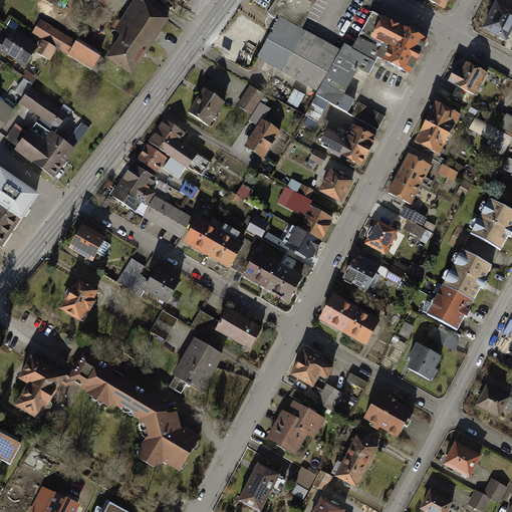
[(275,0),(267,13),(277,20),(275,22),(296,33),(313,0),(275,0)]
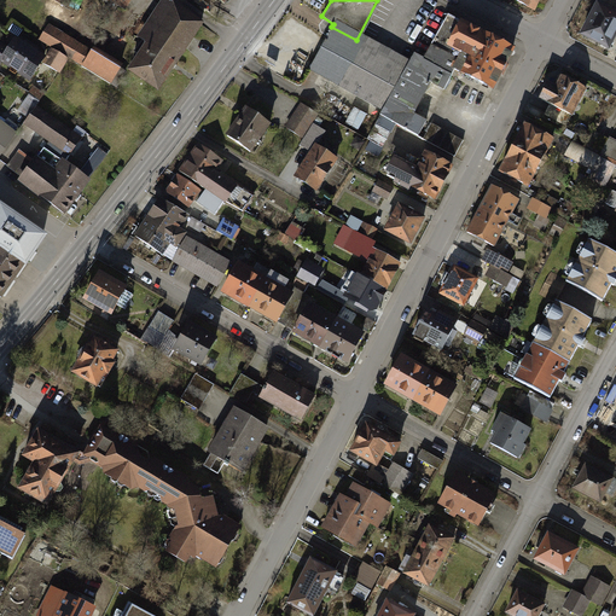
[(515,0),(536,12),(542,0),(515,0)]
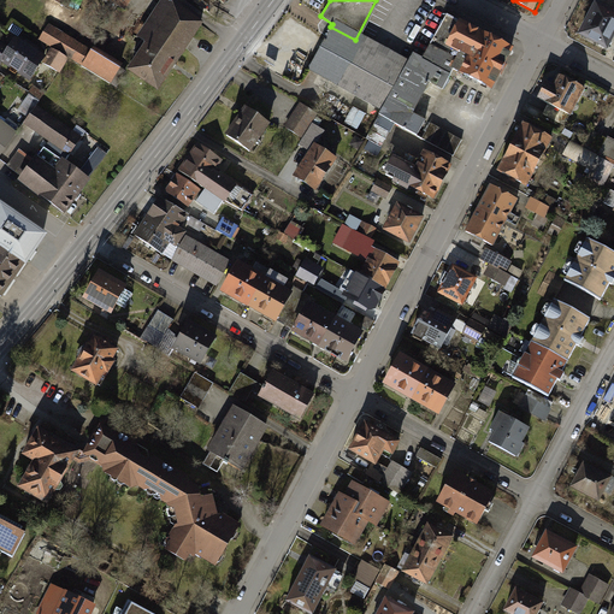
[(169,3),(142,40),(140,39),(131,49),(141,57),(133,70),(155,86),(200,23),(169,3)]
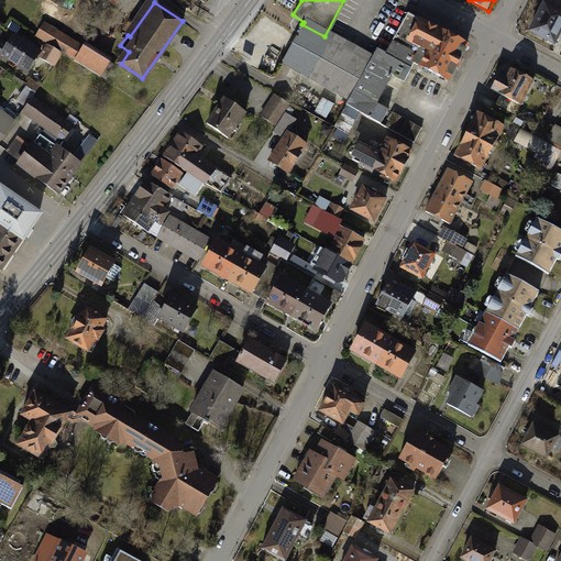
[(560,12),(545,3),(529,29),(556,43),(560,33),(560,12)]
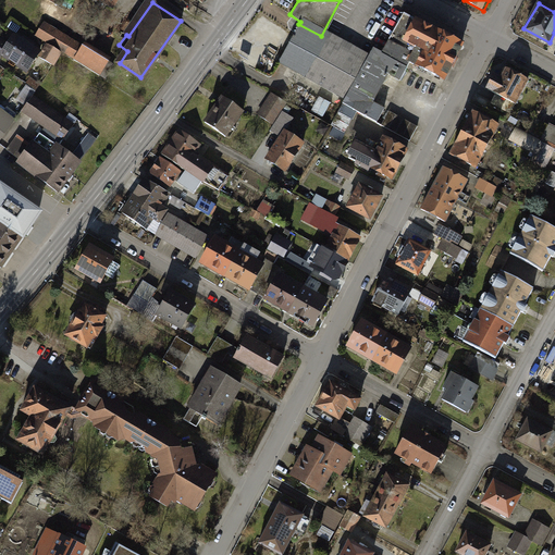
[(421,15),(409,39),(424,48),(415,68),(447,84),(470,41),(421,15)]
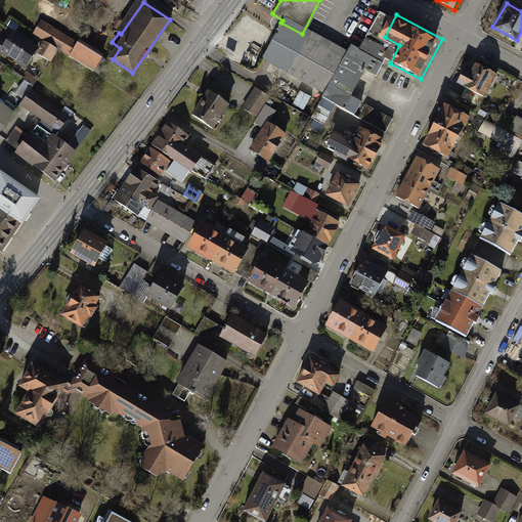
[(75,43),(41,23),(34,35),(45,41),(38,53),(50,61),(57,48),(68,54),(75,43)]
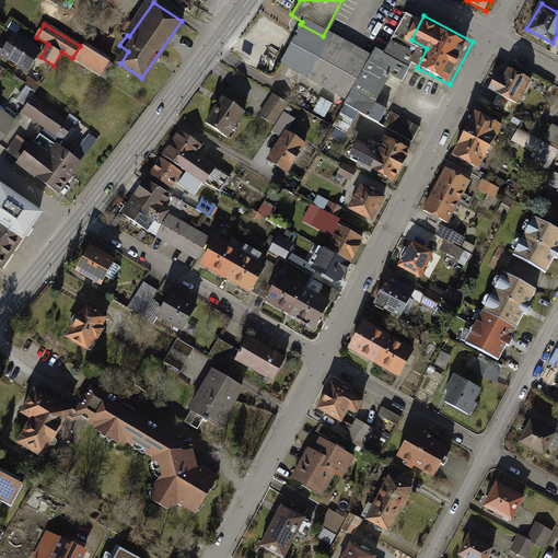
[(323,36),(300,24),(297,31),(280,59),(346,97),(367,59),(323,36)]
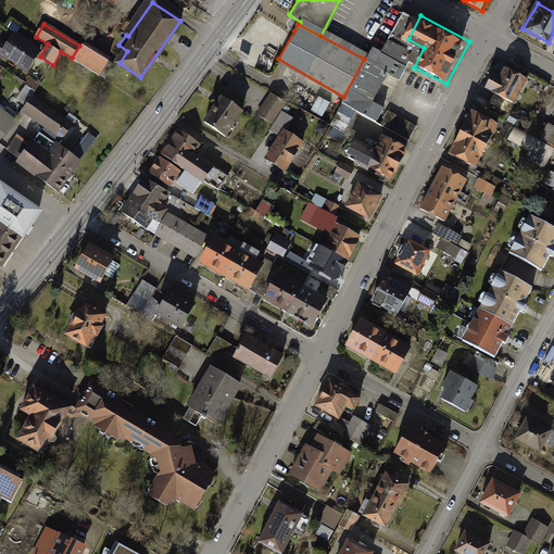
[(5,28),(0,35),(0,54),(21,71),(36,50),(5,28)]
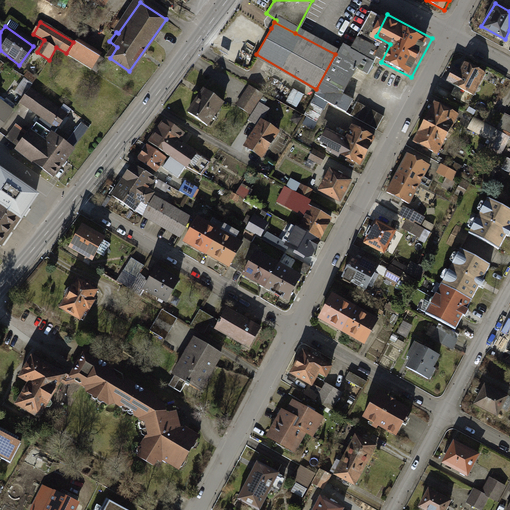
[(313,96),(377,131),(385,117),(353,99),(375,58),(366,53),(371,46),(358,39),(354,47),(343,41),(335,54),(316,89),(313,96)]
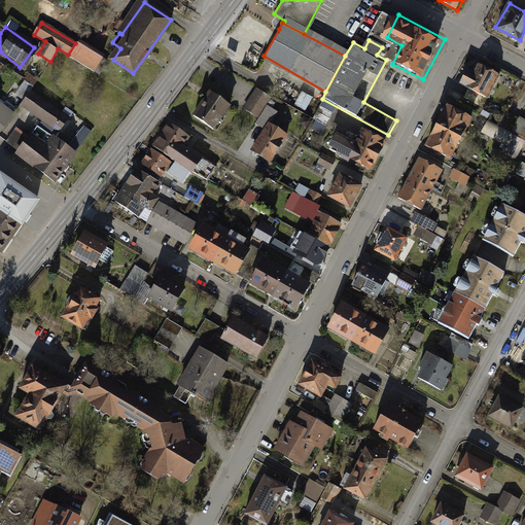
[(77,43),(68,58),(92,74),(101,60),(77,43)]
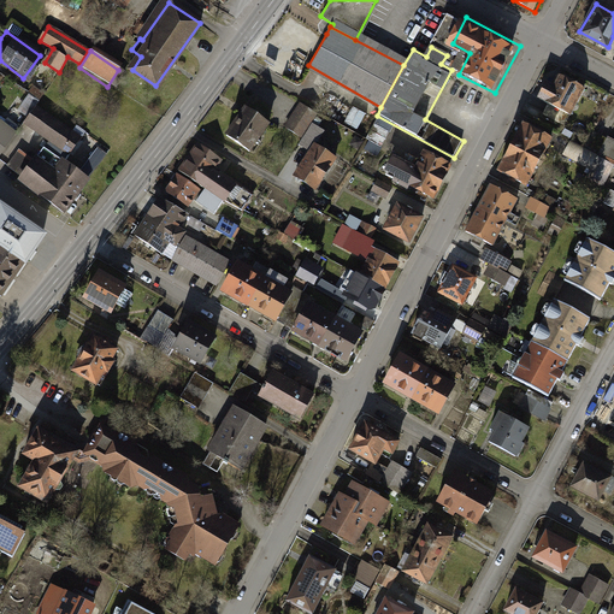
[(545,81),(537,96),(570,113),(583,88),(558,74),(551,84),(545,81)]
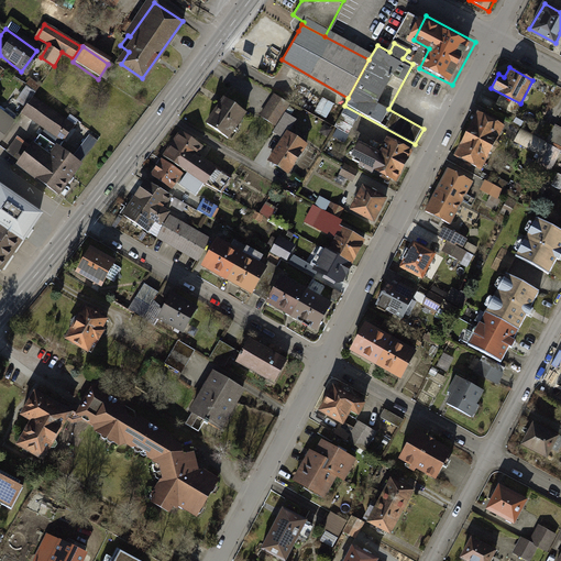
[(274,94),(260,114),(273,123),(288,102),(274,94)]
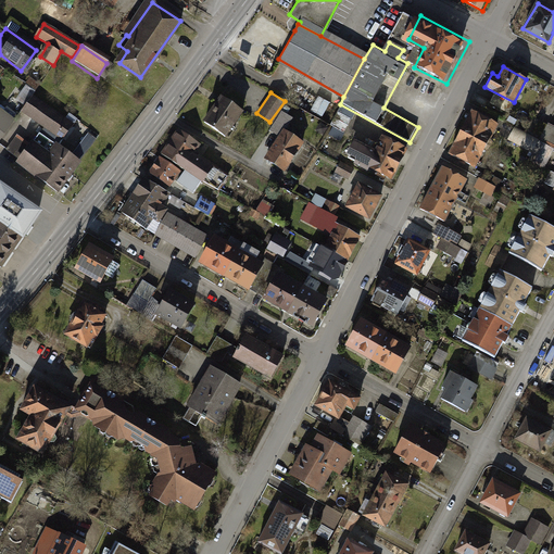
[(311,109),(323,114),(329,100),(317,95),(311,109)]
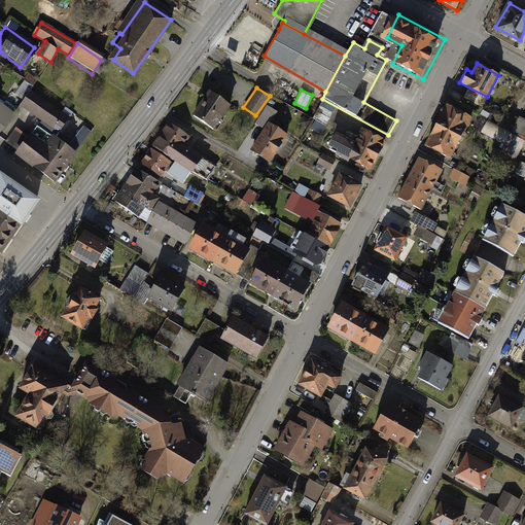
[(229,105),(209,91),(193,114),(212,128),(229,105)]
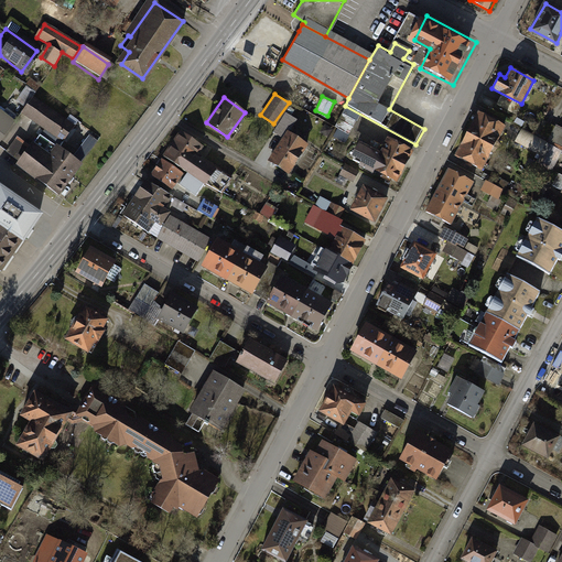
[(34,98),(23,115),(62,141),(73,125),(34,98)]
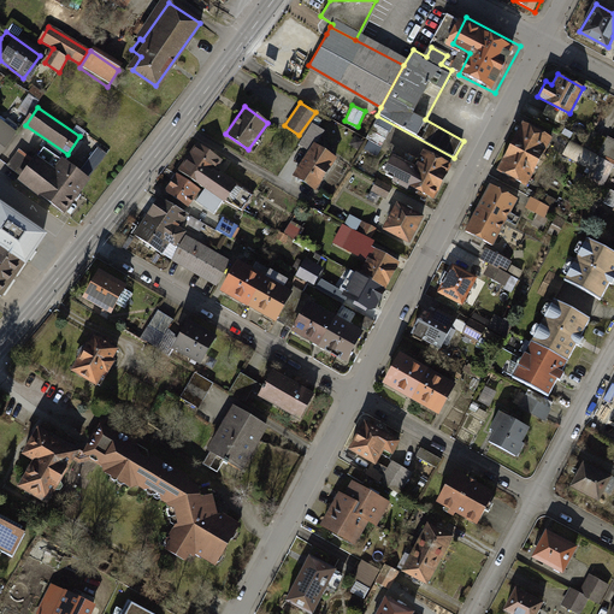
[(0,152),(18,128),(1,116),(0,118),(0,152)]
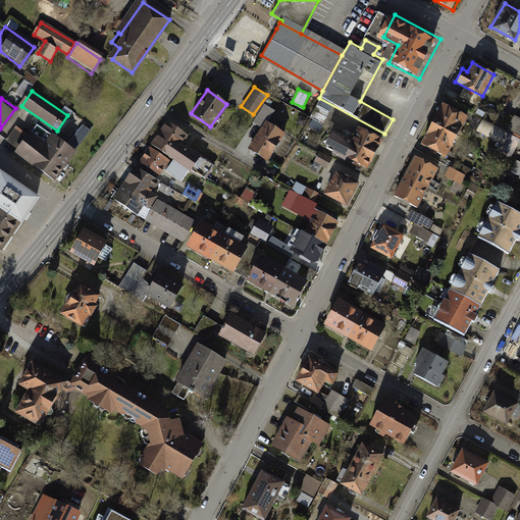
[(262,127),(266,121),(273,110),(263,103),(252,121),(262,127)]
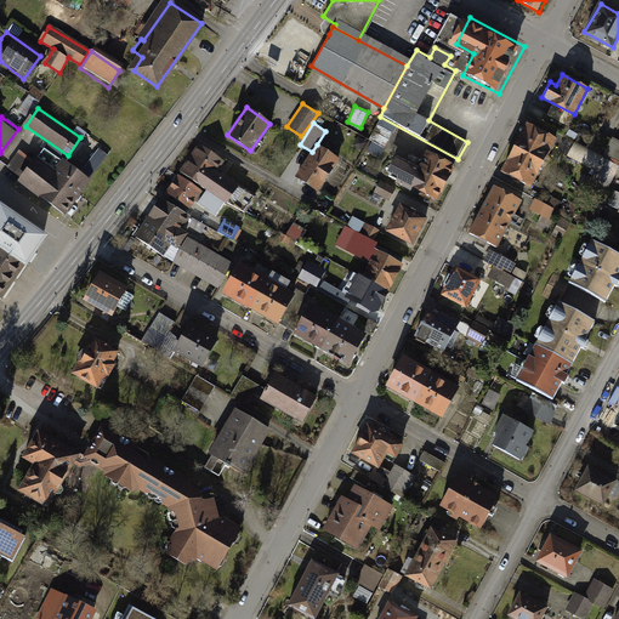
[(554,138),(527,124),(501,170),(529,185),(554,138)]
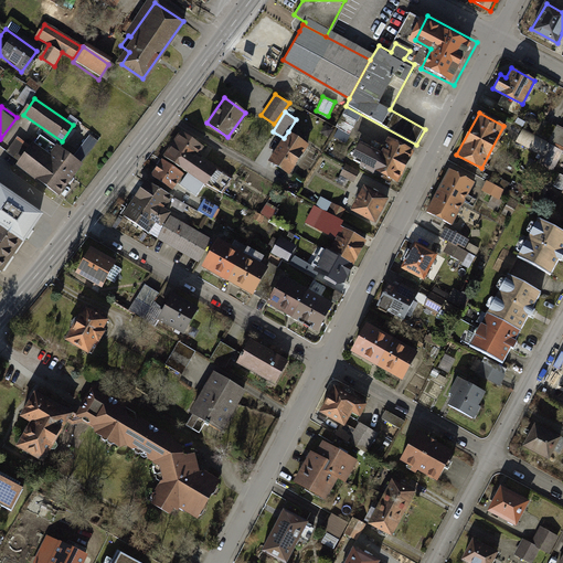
[(555,126),(541,117),(532,134),(546,141),(555,126)]
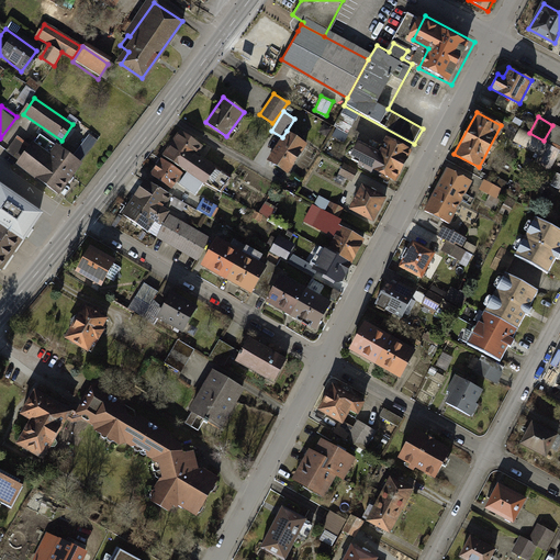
[(559,129),(552,125),(544,141),(558,148),(559,149),(559,129)]
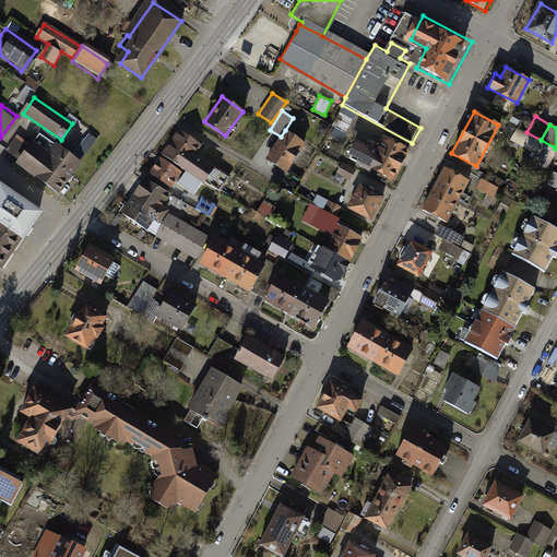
[(526,132),(517,127),(510,139),(534,152),(541,140),(526,132)]
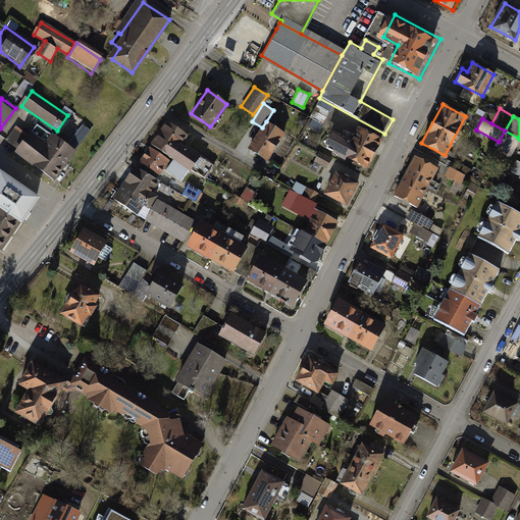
[(262,127),(249,148),(265,158),(282,133),(266,121),(262,127)]
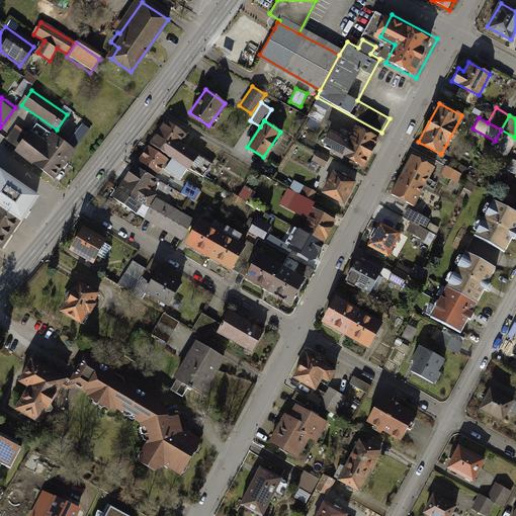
[(165,122),(140,161),(160,174),(172,155),(191,168),(200,156),(180,142),(185,136),(165,122)]
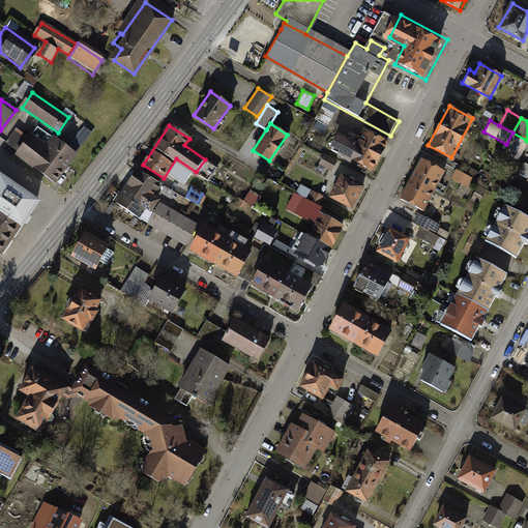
[(82,127),(69,143),(78,149),(90,134),(82,127)]
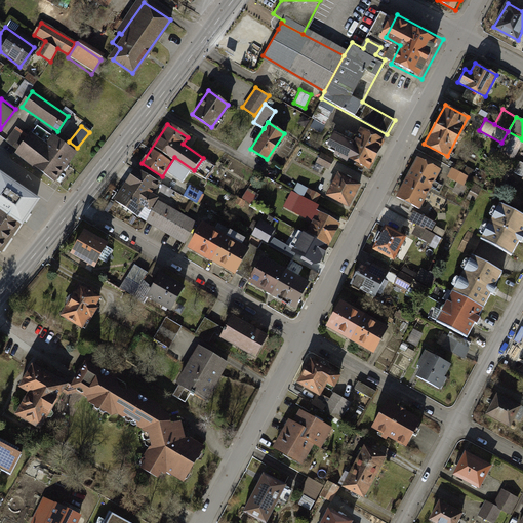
[(334,136),(328,150),(369,170),(385,142),(361,129),(353,146),(334,136)]
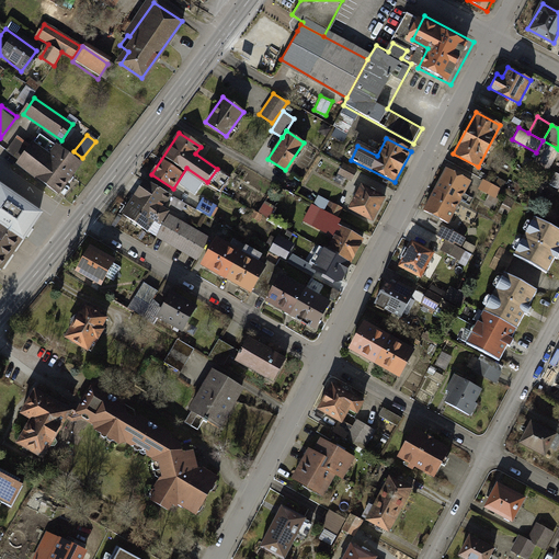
[(557,148),(543,140),(536,152),(533,160),(538,162),(546,168),(557,148)]
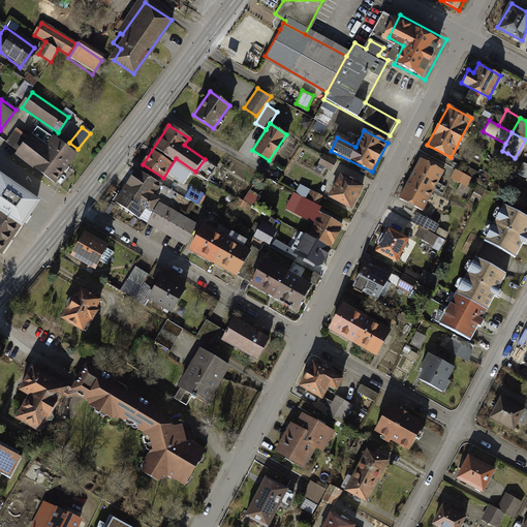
[(31,133),(17,153),(56,181),(75,152),(53,136),(48,145),(31,133)]
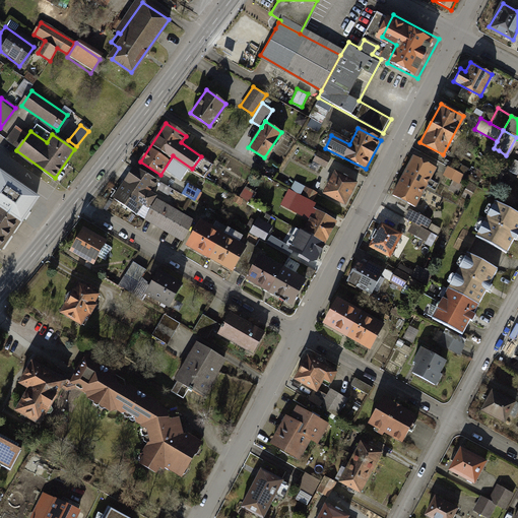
[(499,150),(494,148),(490,156),(495,159),(499,150)]
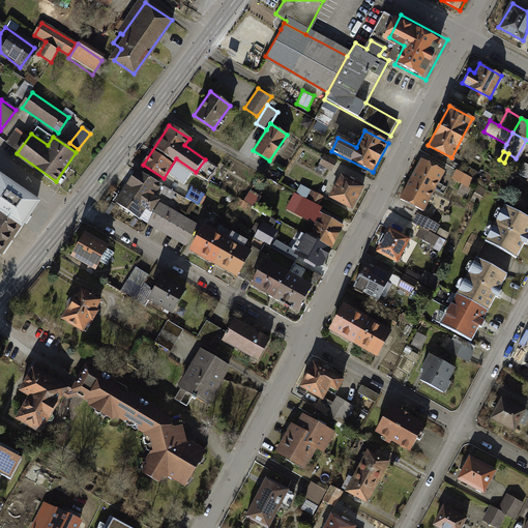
[(332,168),(336,158),(324,153),(320,162),(332,168)]
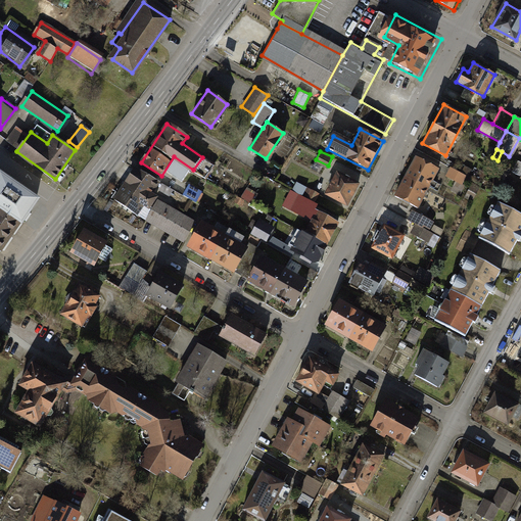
[(416,156),(406,176),(427,187),(437,168),(416,156)]
